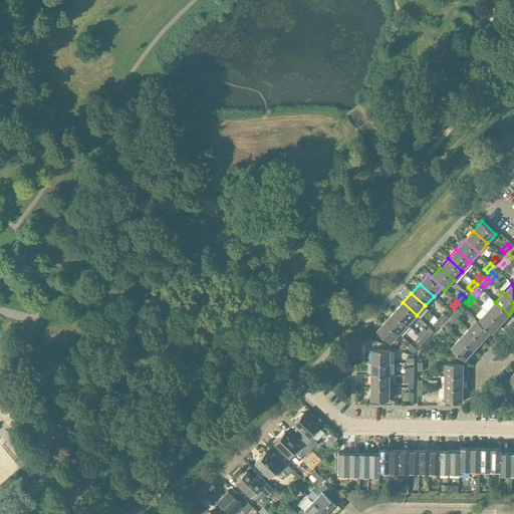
[(417,315),(403,302),(394,311),(408,324),(417,315)]
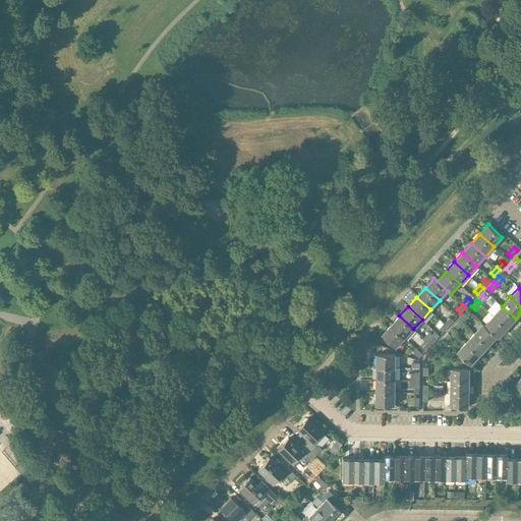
[(516,319),(502,306),(494,315),(507,329),(516,319)]
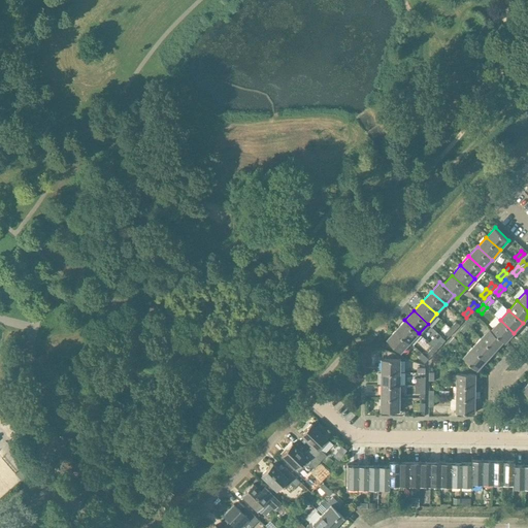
[(469,327),(474,321),(471,318),(465,324),(469,327)]
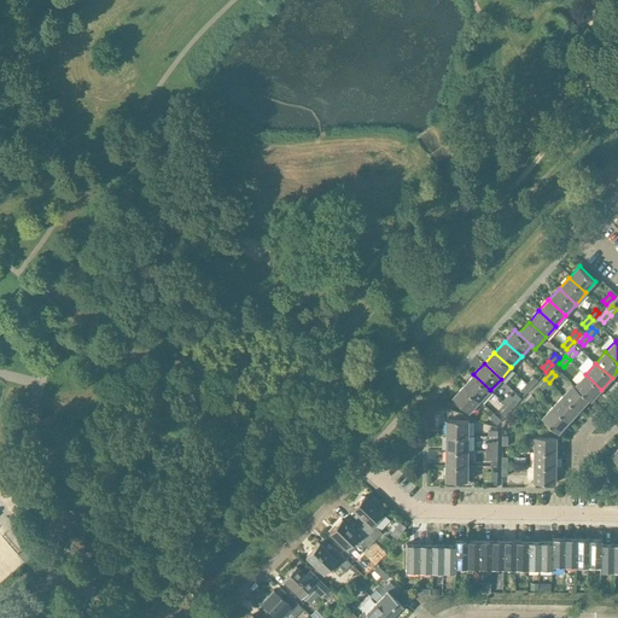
[(490,390),(473,374),(464,386),(481,401),(490,390)]
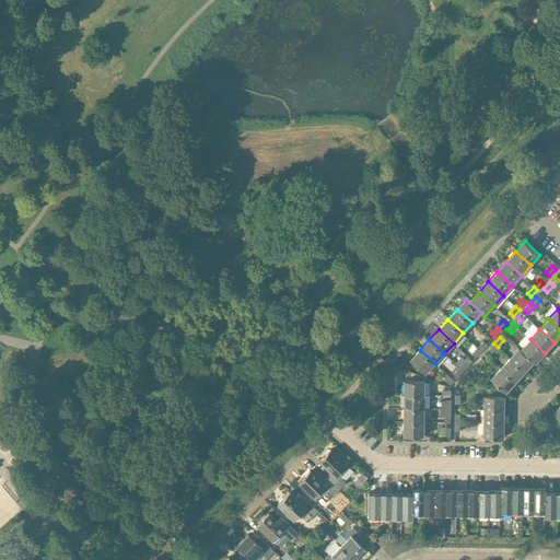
[(545,353),(531,339),(521,349),(534,361),(536,363),(545,353)]
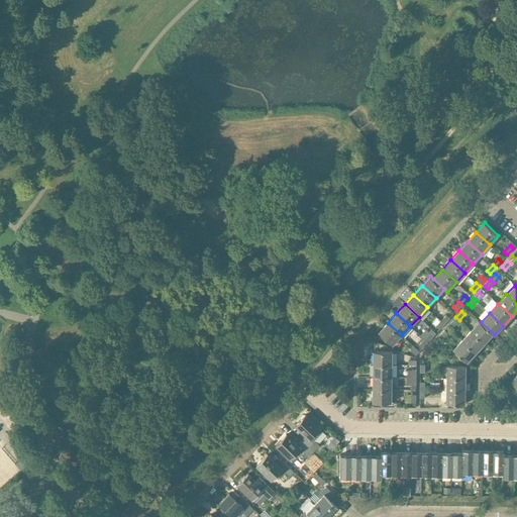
[(445,323),(449,318),(446,315),(441,320),(445,323)]
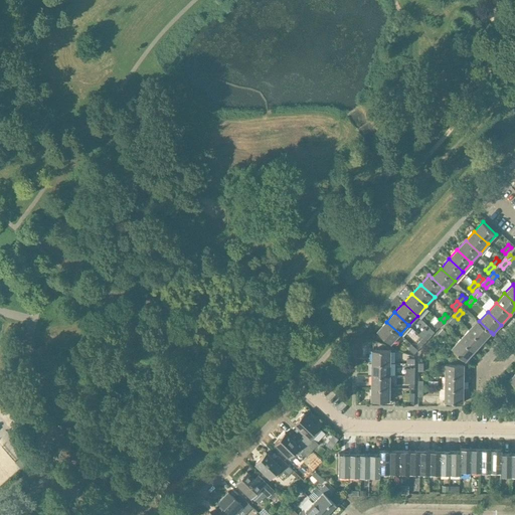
[(452,325),(458,319),(454,316),(449,322),(452,325)]
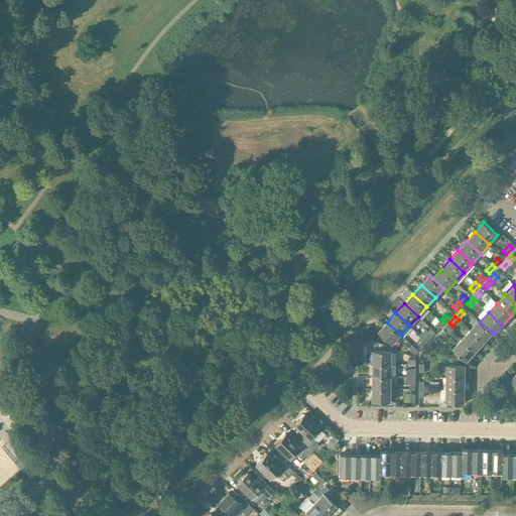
[(438,329),(444,323),(440,319),(434,326),(438,329)]
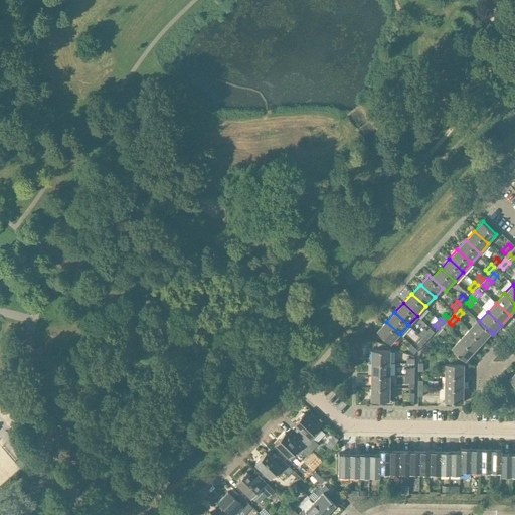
[(491,332),(479,321),(478,320),(469,329),(483,342),(491,332)]
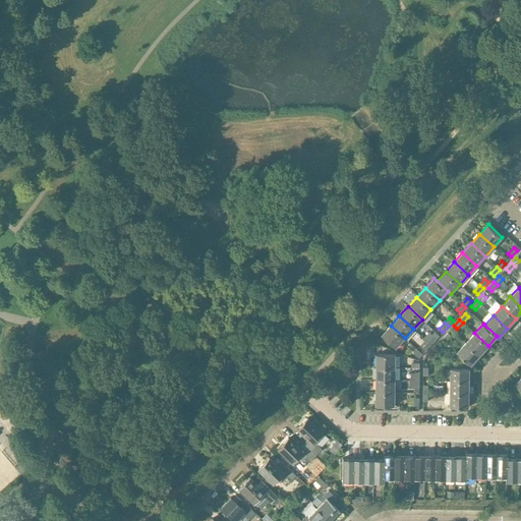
[(405,338),(391,326),(382,335),(396,347),(405,338)]
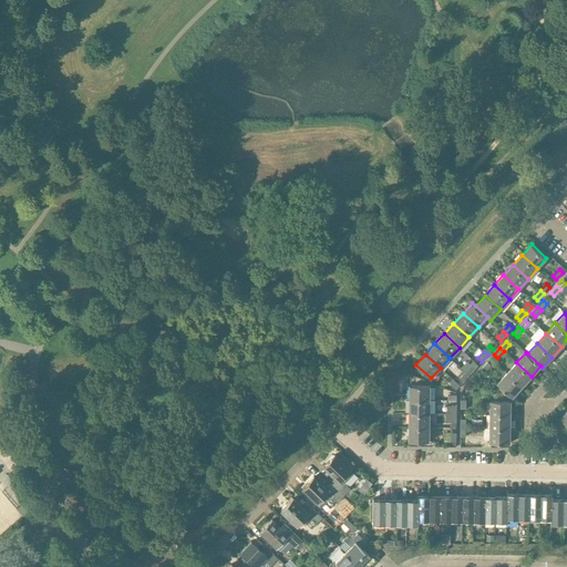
[(485,372),(491,366),(487,362),(482,369),(485,372)]
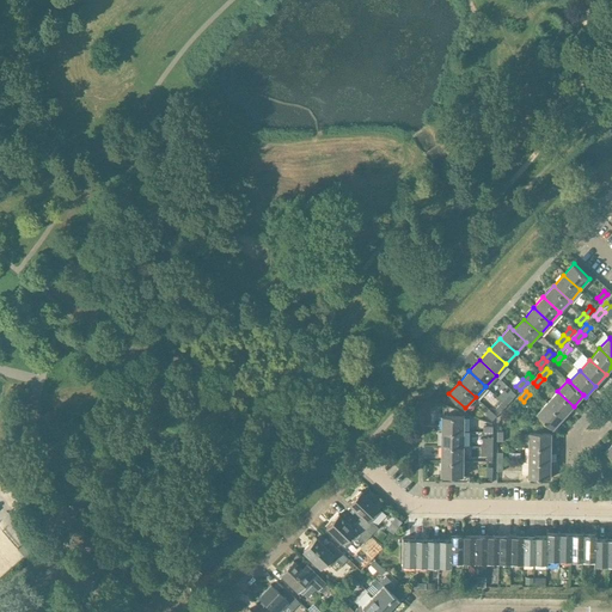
[(574,407),(557,391),(546,403),(563,417),(574,407)]
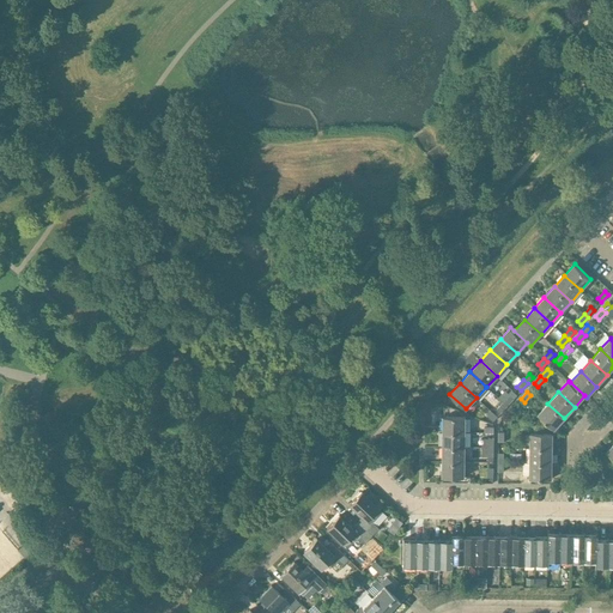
[(508,406),(514,399),(509,395),(503,402),(508,406)]
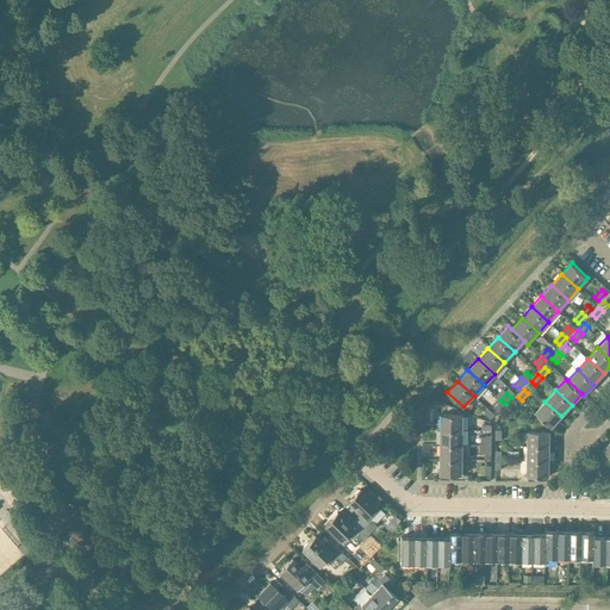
[(498,411),(505,404),(500,400),(495,408),(498,411)]
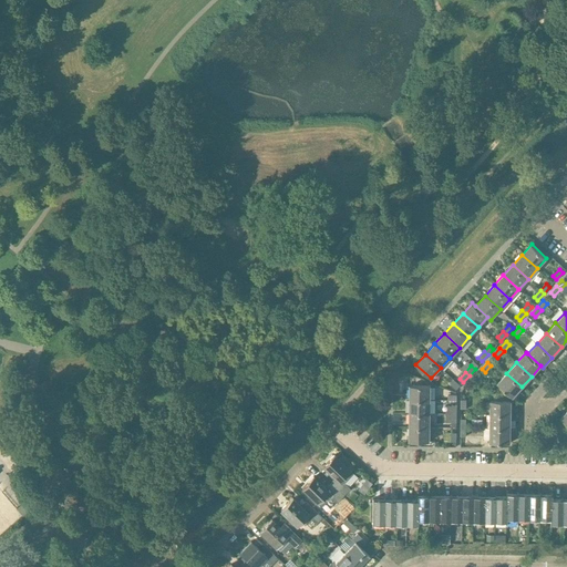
[(522,387),(506,373),(497,383),(513,398),(522,387)]
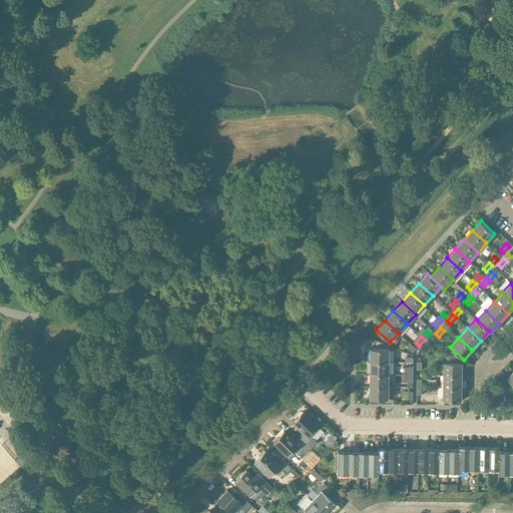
[(416,349),(410,344),(407,347),(413,353),(416,349)]
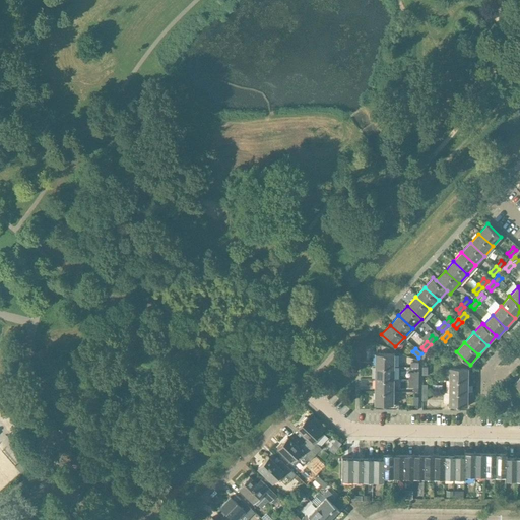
[(395,367),(395,353),(377,353),(376,366),(395,367)]
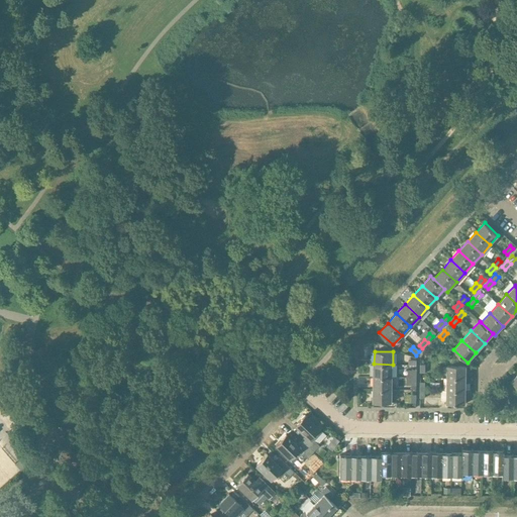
[(393,377),(393,365),(374,364),(374,377),(393,377)]
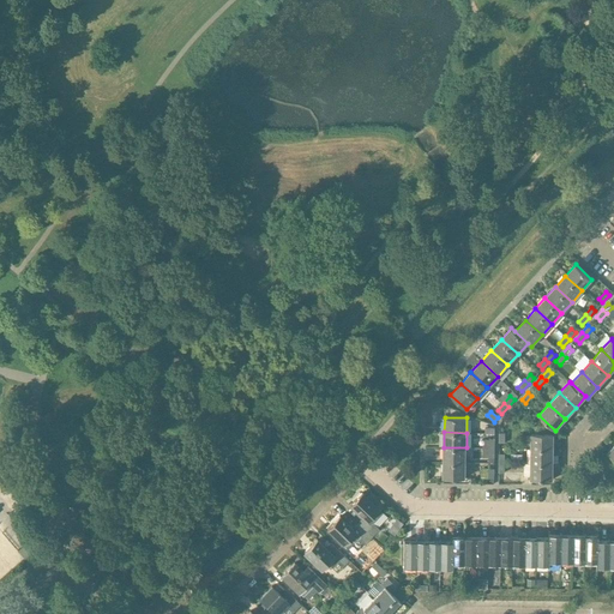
[(553,449),(554,434),(531,433),(531,449),(553,449)]
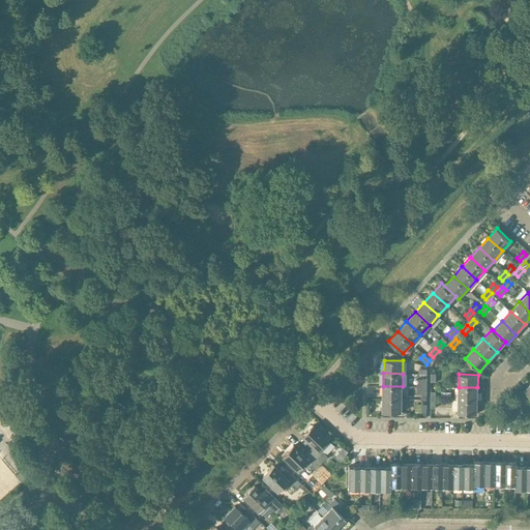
[(402,400),(403,386),(383,386),(383,399),(402,400)]
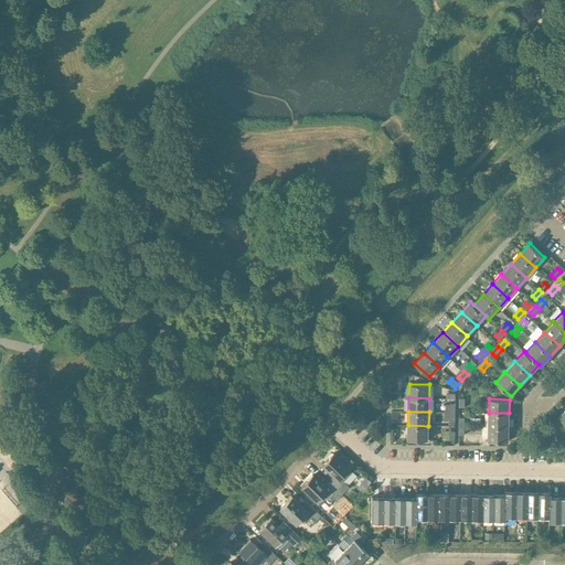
[(509,427),(509,413),(489,413),(488,427),(509,427)]
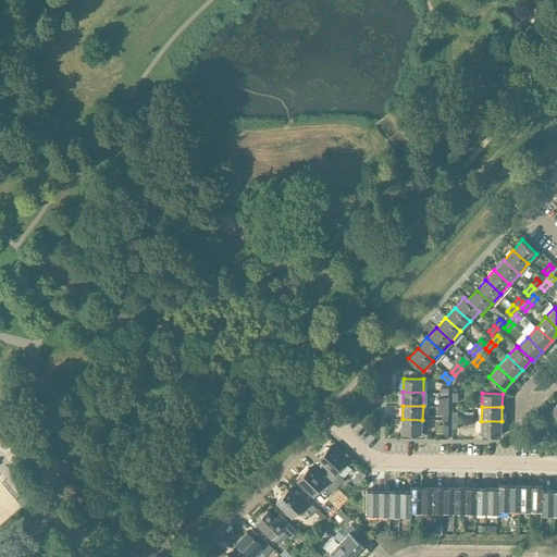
[(422,433),(422,420),(403,419),(403,433),(422,433)]
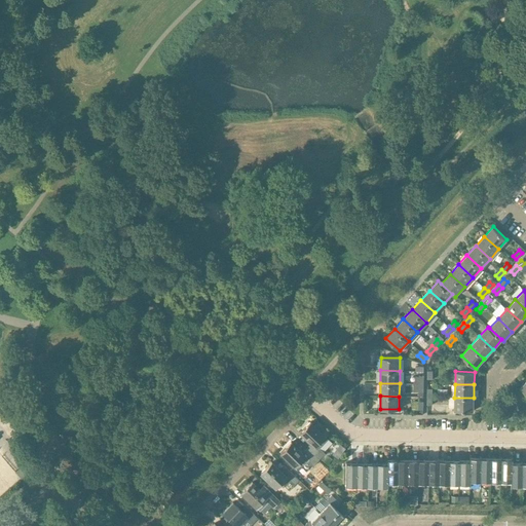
[(474,411),(474,398),(454,398),(454,410),(474,411)]
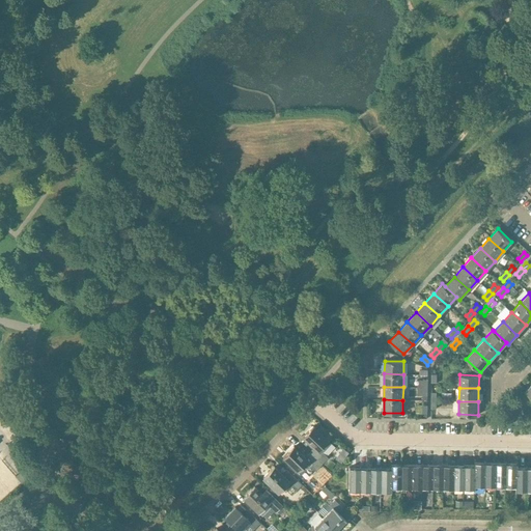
[(322,446),(327,440),(312,426),(302,438),(313,448),(308,452),(322,465),(328,457),(323,452),(325,450),(322,446)]
